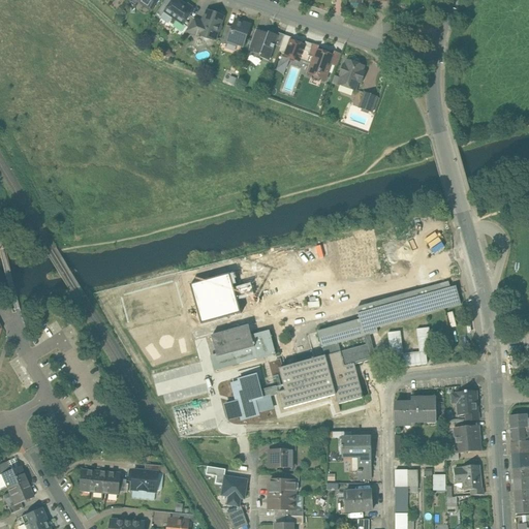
[(137,0),(138,1),(152,10),(158,0),(137,0)]
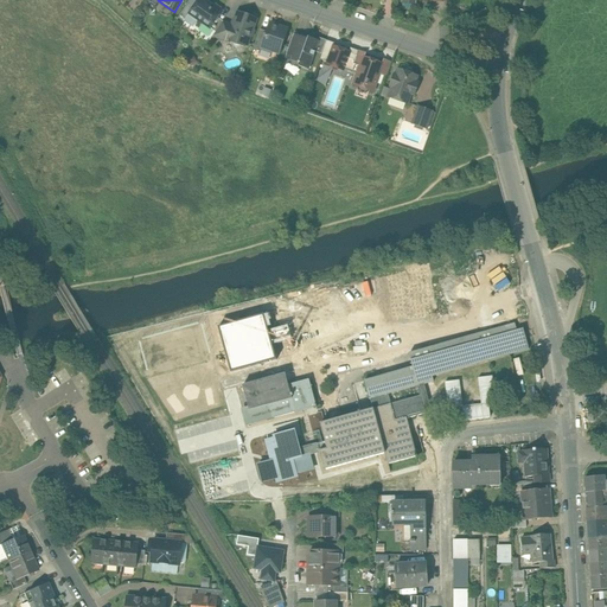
[(195,0),(190,0),(180,16),(186,19),(190,13),(198,2),(195,0)]
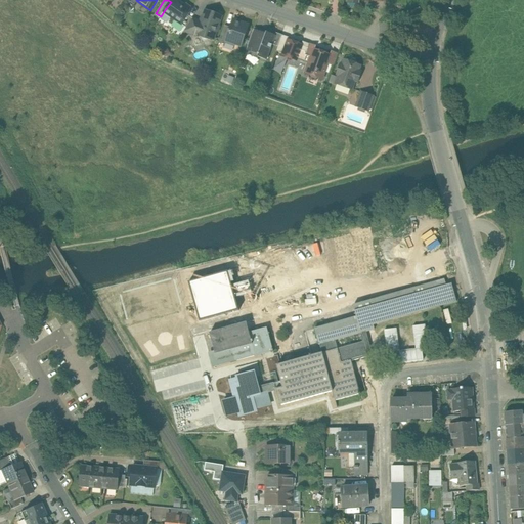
[(183,5),(175,0),(172,0),(171,2),(164,11),(170,16),(171,18),(173,20),(175,19),(182,25),(191,11),(190,10),(190,8),(185,5),(183,5)]
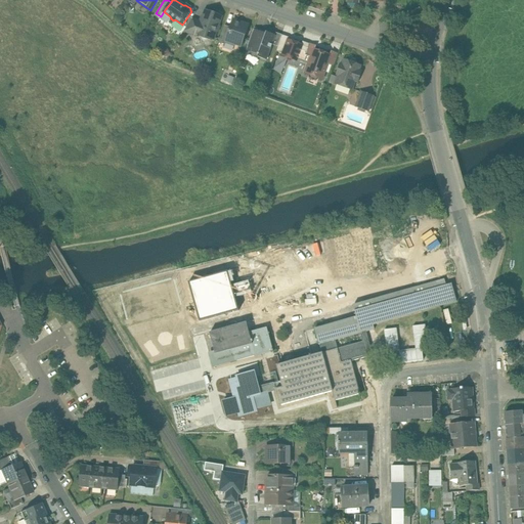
[(221,16),(206,11),(202,23),(198,34),(198,35),(200,35),(204,42),(210,39),(213,40),(215,33),(218,32),(219,28),(218,25),(221,16)]
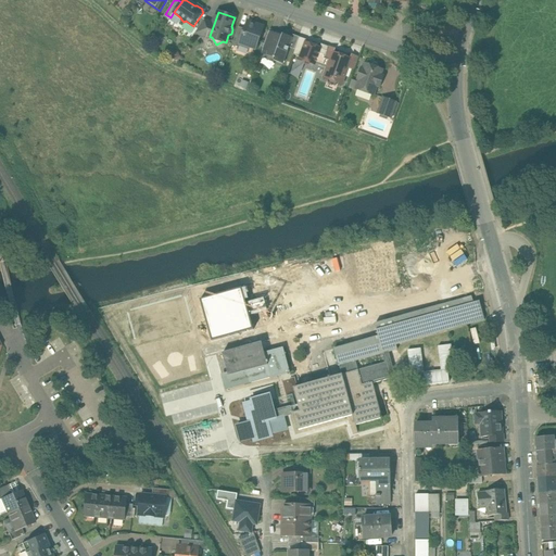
[(214,24),(204,21),(196,34),(210,38),(210,37),(210,36),(214,24)]
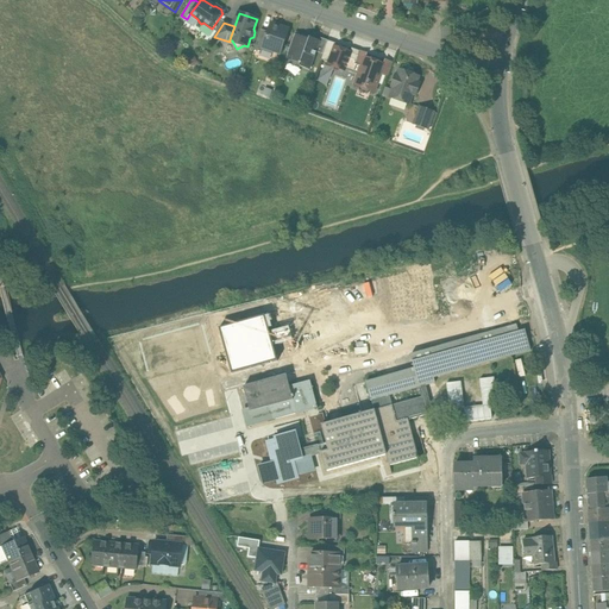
[(288,31),(270,24),(268,32),(262,49),(271,52),(274,50),(281,54),(288,31)]
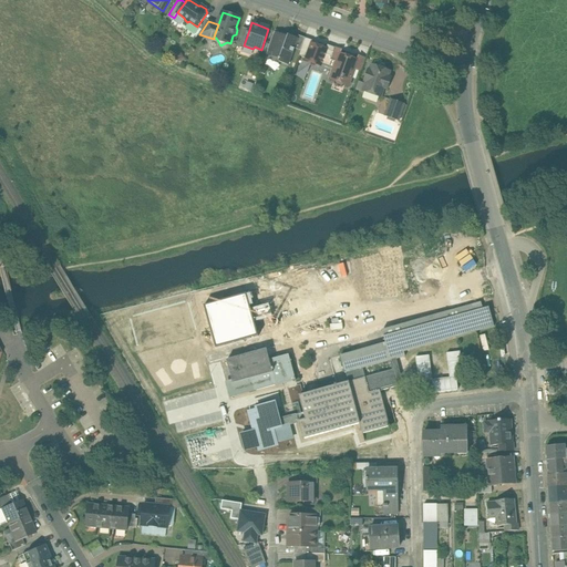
[(243,28),(236,47),(243,49),(244,45),(249,30),(243,28)]
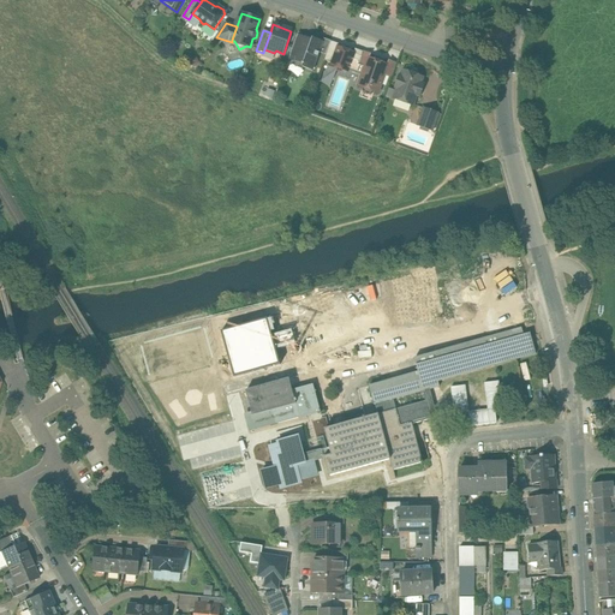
[(298,35),(291,55),(297,58),(304,37),(298,35)]
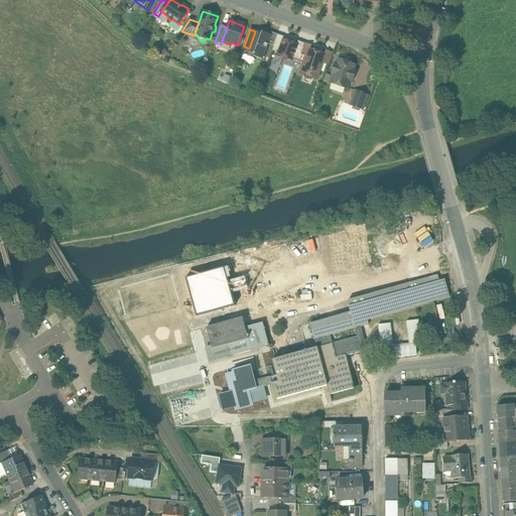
[(262,33),(255,31),(249,48),(248,51),(254,53),(254,54),(254,56),(262,59),(268,44),(271,35),(270,35),(262,32),(262,33)]
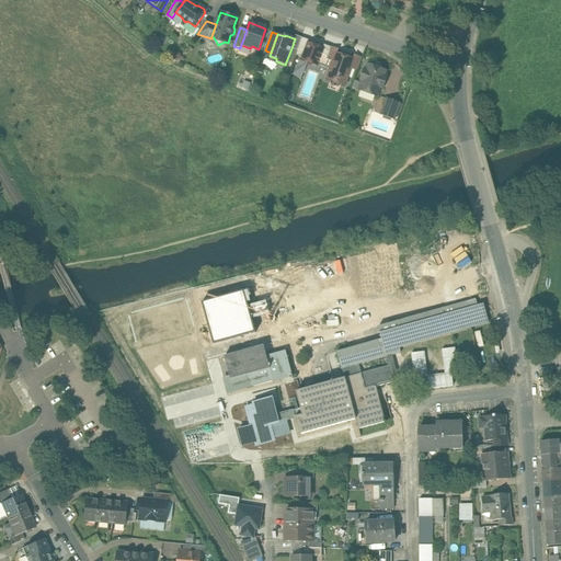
[(301,37),(295,35),(294,38),(295,38),(292,48),(297,50),(301,37)]
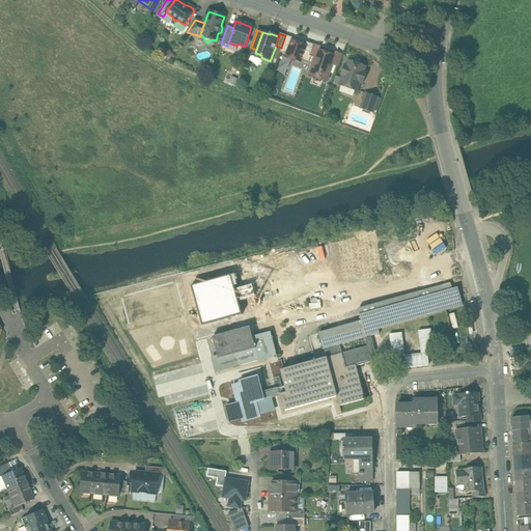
[(286,58),(302,63),(307,47),(292,40),(286,58)]
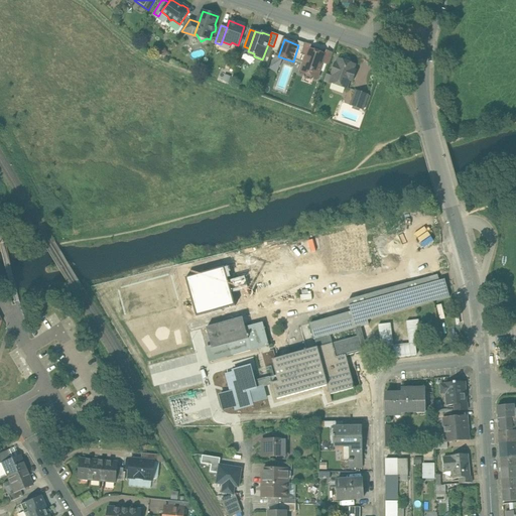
[(304,43),(300,54),(306,56),(308,49),(309,49),(310,45),(304,43)]
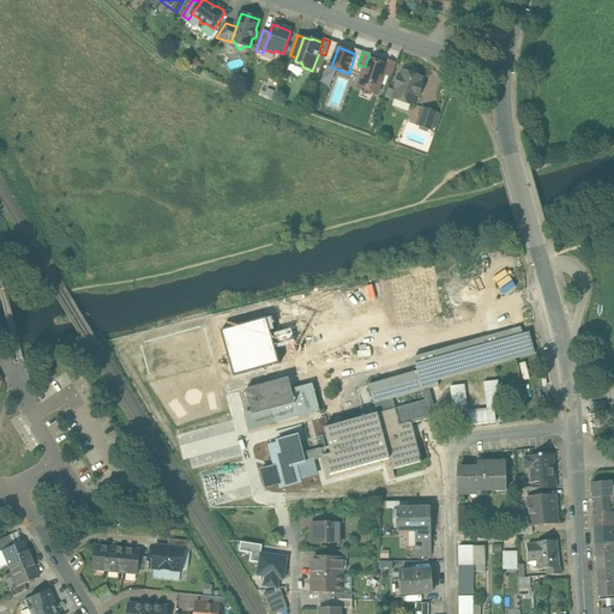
[(368,59),(367,59),(365,67),(357,85),(378,92),(385,74),(387,66),(386,65),(368,59)]
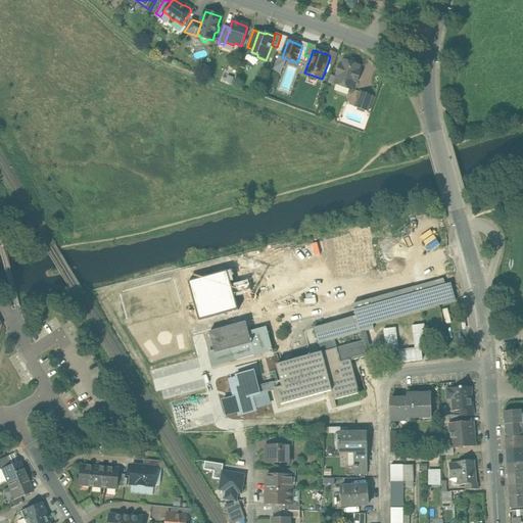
[(337,54),(331,52),(329,55),(330,56),(328,63),(333,65),(337,54)]
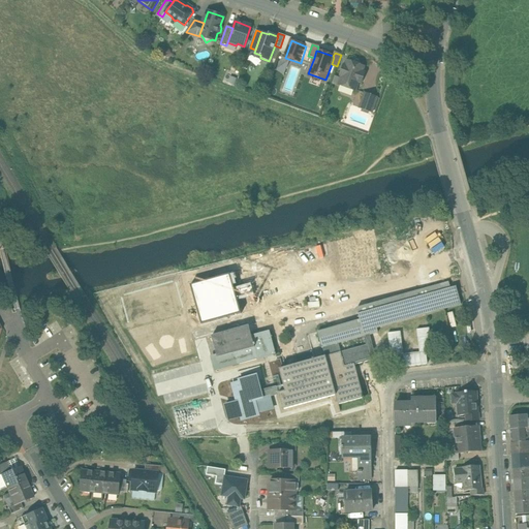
[(353,61),(350,62),(347,61),(346,67),(344,66),(341,75),(342,75),(339,85),(354,90),(359,82),(361,83),(364,73),(362,72),(363,67),(354,64),(353,61)]
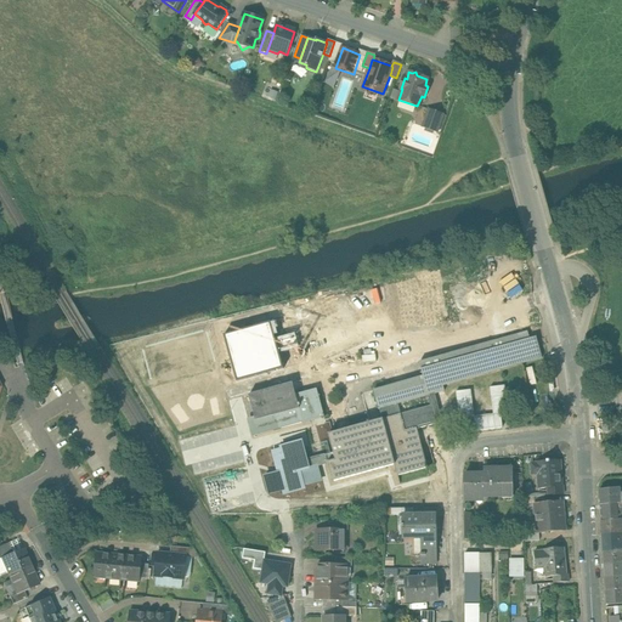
[(444,114),(429,109),(423,126),(437,133),(444,114)]
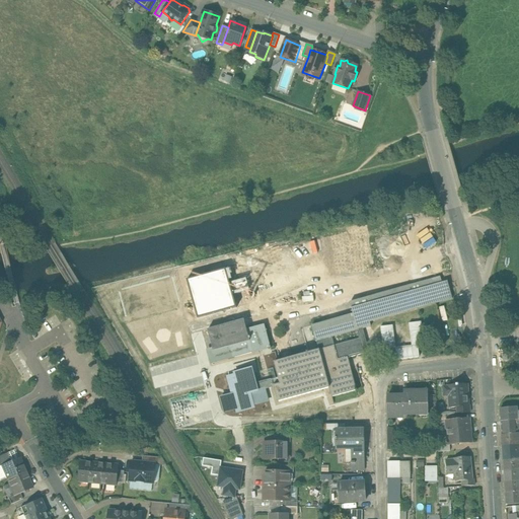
[(426,265),(414,207),(394,211),(406,269),(426,265)]
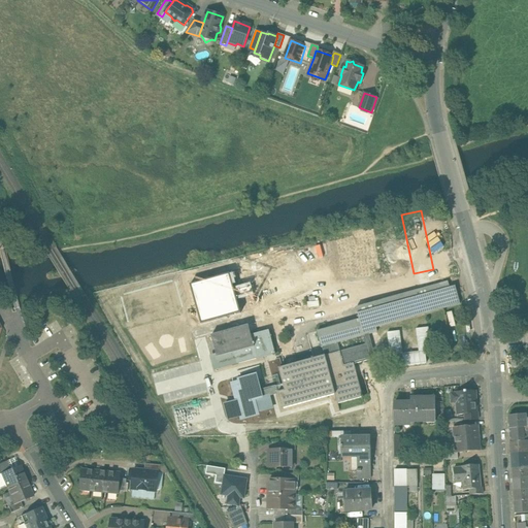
[(437,284),(432,286),(356,307),(359,319),(317,331),(322,348),(323,347),(337,342),(363,335),(368,334),(376,332),(375,326),(459,303),(460,304),(460,303),(455,286),(450,287),(449,281),(437,284)]
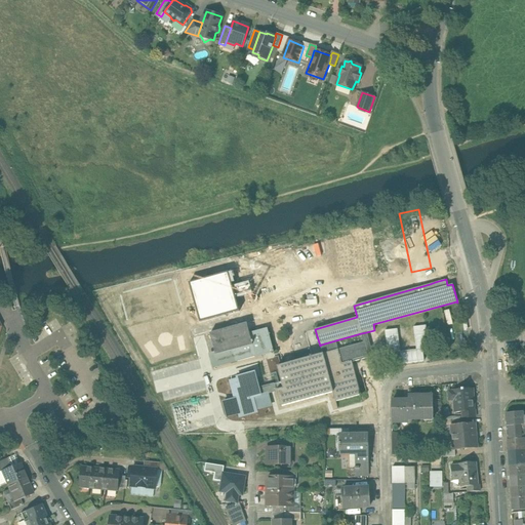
[(246,323),(209,333),(214,354),(209,356),(212,368),(273,352),(267,328),(249,333),(246,323)]
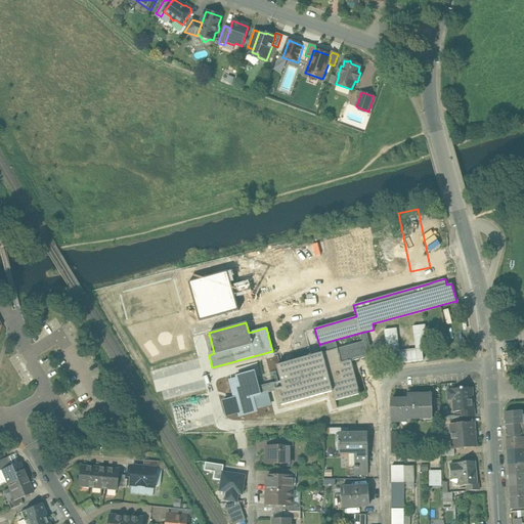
[(400,350),(398,328),(384,329),(386,353),(399,352),(399,362),(428,359),(425,324),(411,325),(413,348),(400,350)]
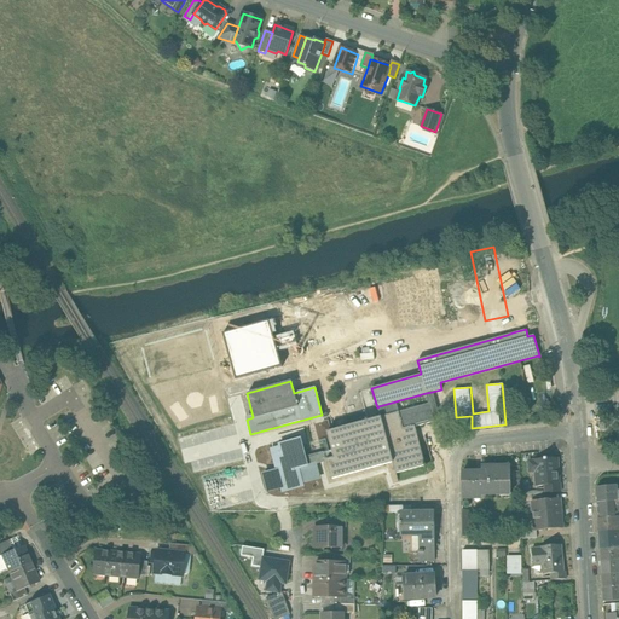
[(381,417),(327,432),(331,451),(323,453),(305,458),(299,439),(281,444),(281,446),(272,449),(278,469),(264,474),(268,492),(283,487),(284,492),(302,487),(301,484),(318,480),(314,463),(325,461),(327,461),(331,480),(392,462),(395,474),(424,466),(415,427),(440,420),(432,392),(426,393),(428,404),(399,411),(395,401),(379,406),(381,417)]
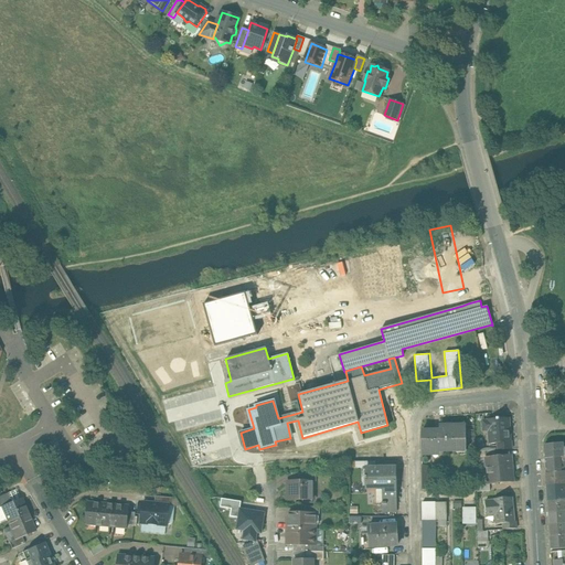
[(491,451),(514,450),(513,418),(490,419),(491,451)]
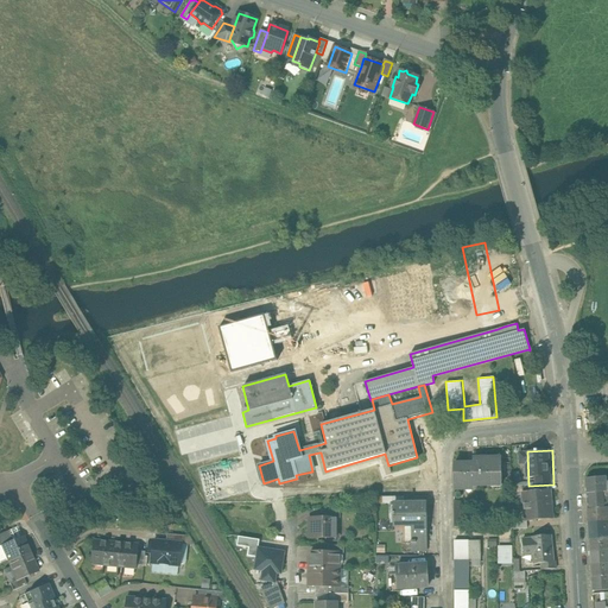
[(474,464),(454,464),(454,489),(464,489),(464,486),(492,486),(492,482),(501,482),(501,460),(474,460),(474,464)]
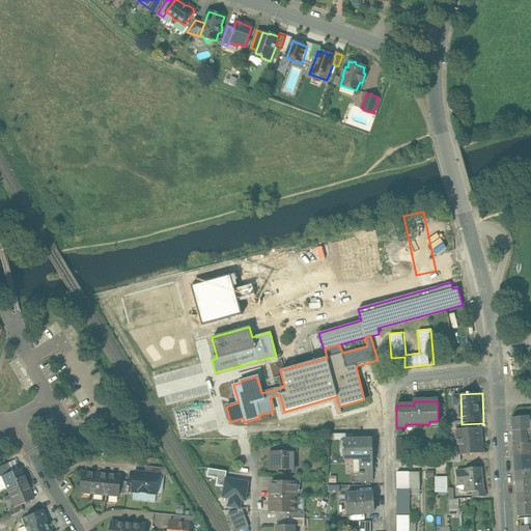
[(529,417),(512,419),(512,430),(530,428),(530,422),(529,422),(529,417)]
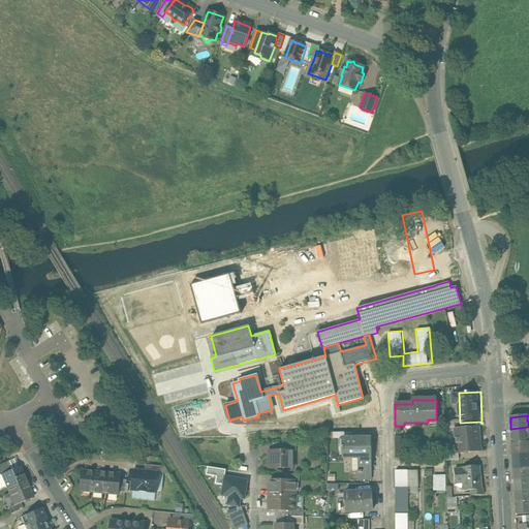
[(528,427),(510,429),(511,443),(528,442),(528,432),(528,427)]
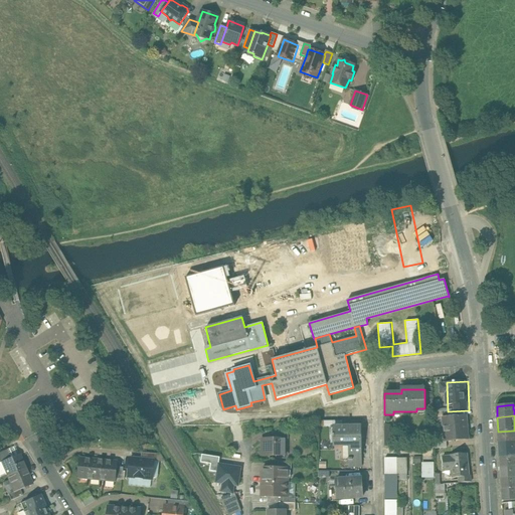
[(443,419),(445,446),(473,444),(470,417),(443,419)]
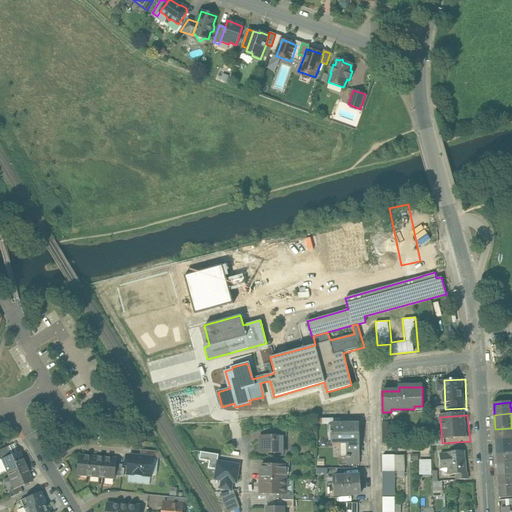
[(359,424),(331,424),(331,432),(331,434),(332,443),(347,443),(348,455),(346,455),(346,457),(347,457),(359,457),(359,424)]
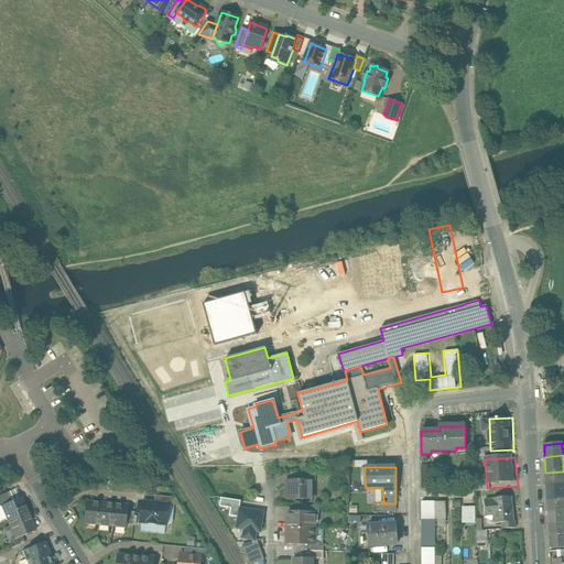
[(563,472),(545,473),(546,485),(563,483),(563,476),(563,472)]
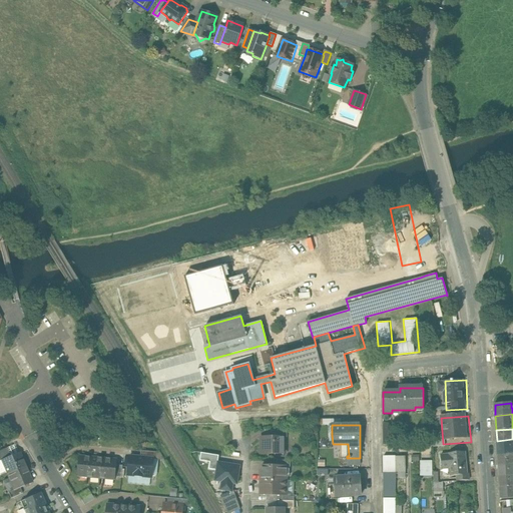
[(271,437),(262,437),(262,454),(284,454),(284,438),(284,437),(271,437)]
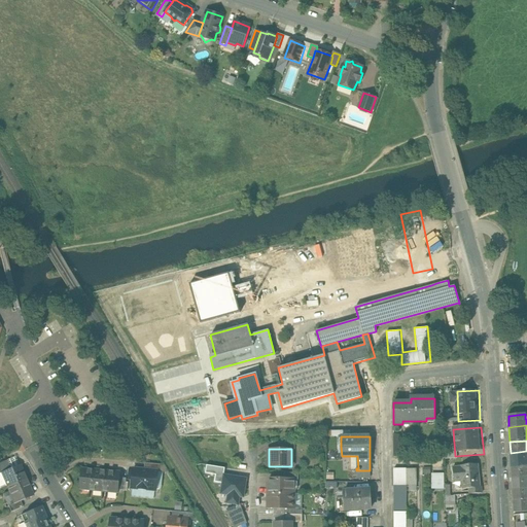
[(526,451),(511,453),(512,467),(526,465),(526,451)]
